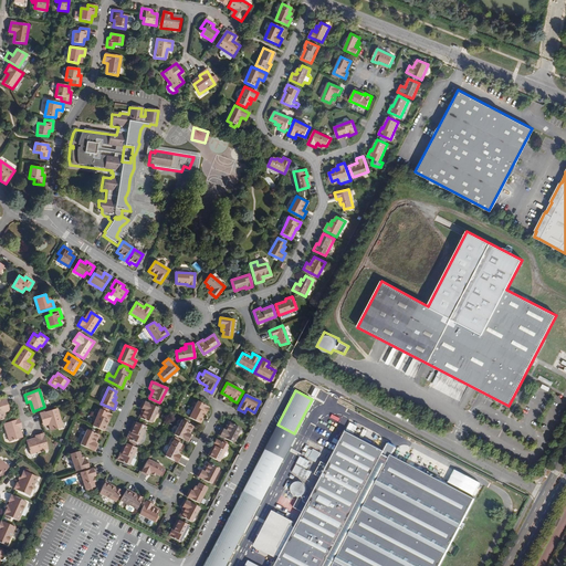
[(205,405),(206,402),(200,400),(199,401),(197,400),(188,418),(198,422),(203,412),(206,413),(209,407),(205,405)]
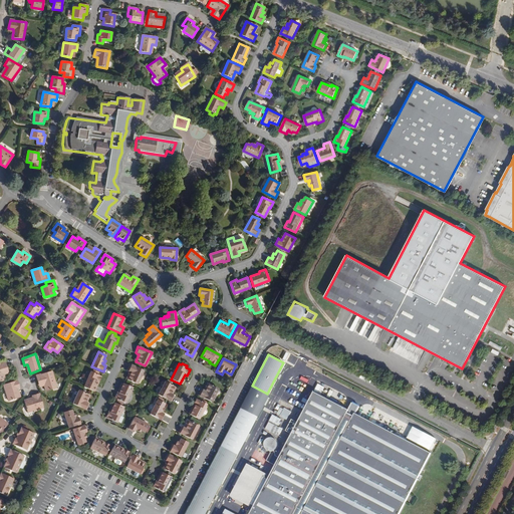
[(144,370),(130,364),(126,370),(129,371),(131,372),(127,379),(137,383),(144,370)]
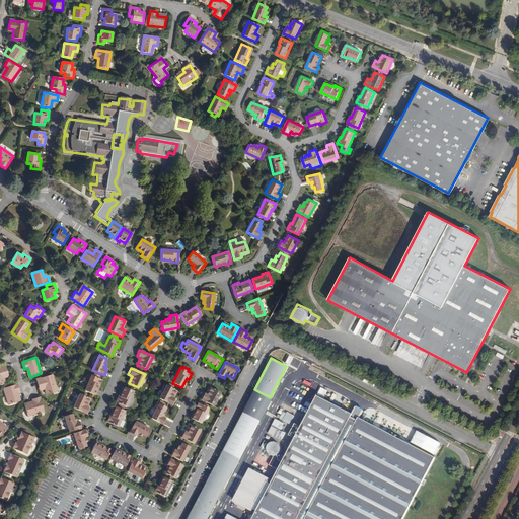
[(100,376),(94,373),(93,376),(91,375),(84,390),(93,394),(98,385),(99,385),(102,380),(98,378),(100,376)]
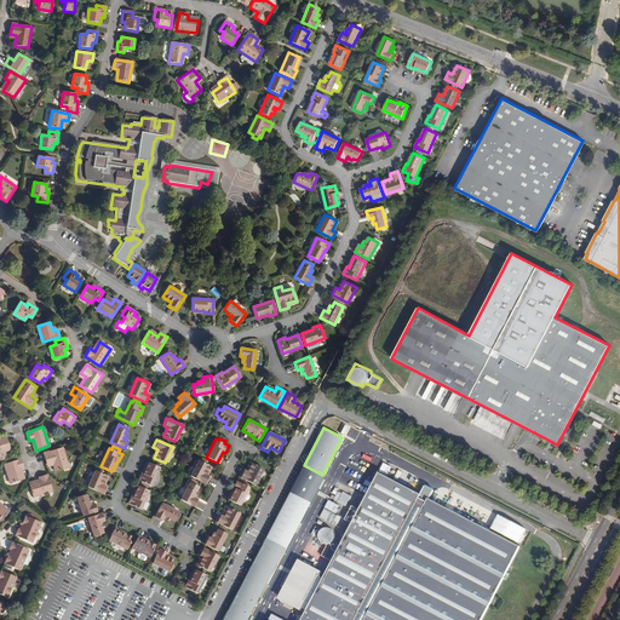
[(68,468),(62,447),(44,453),(46,463),(52,461),(53,464),(56,471),(68,468)]
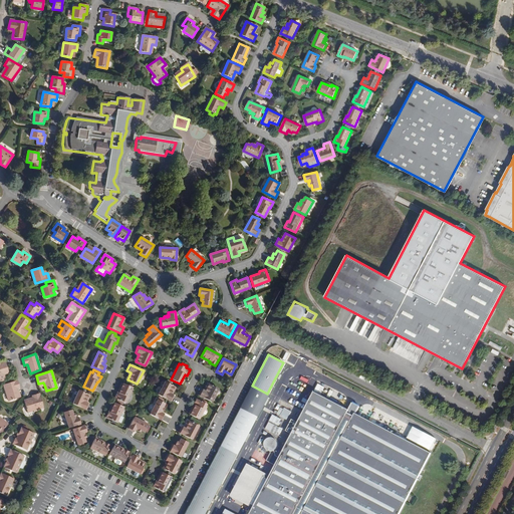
[(20,388),(18,380),(4,384),(9,401),(19,398),(16,389),(17,388),(20,388)]
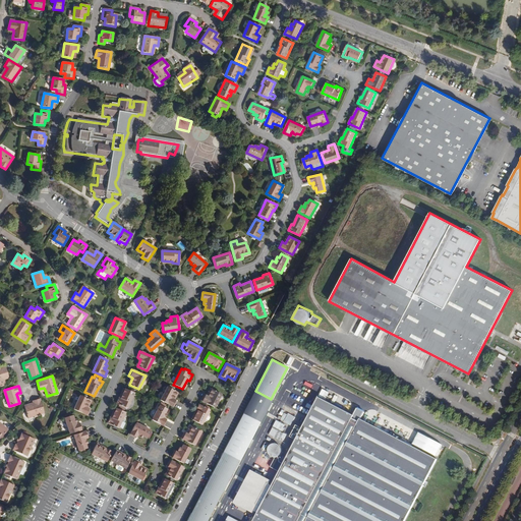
[(176,392),(167,387),(160,400),(173,407),(176,401),(175,400),(173,399),(176,392)]
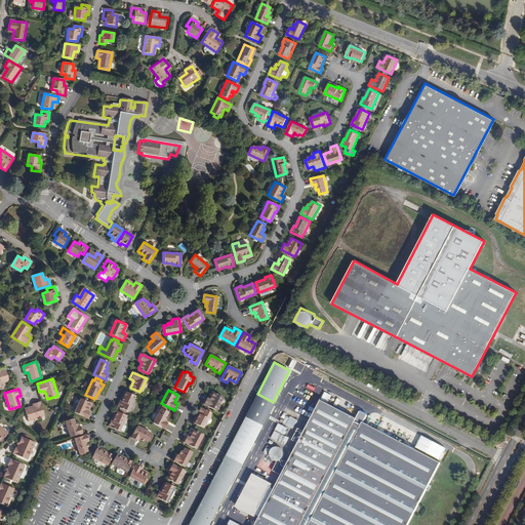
[(135,396),(125,392),(121,401),(120,400),(117,406),(128,411),(135,396)]
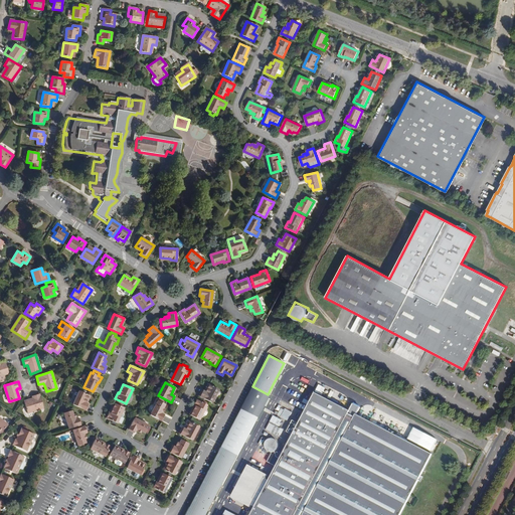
[(218,389),(209,384),(205,391),(203,390),(201,389),(198,396),(211,402),(218,389)]
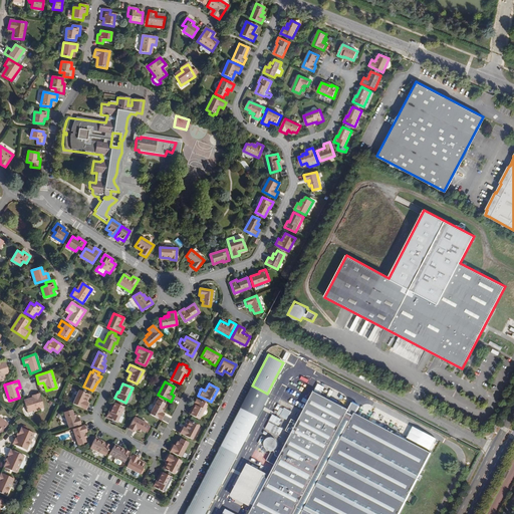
[(314,391),(321,395),(324,387),(318,383),(314,391)]
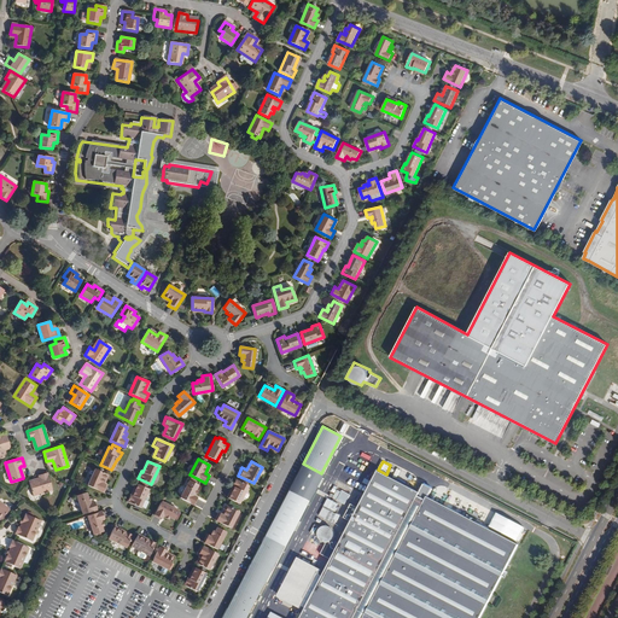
[(106,474),(94,468),(87,485),(104,493),(108,485),(105,484),(103,483),(106,474)]
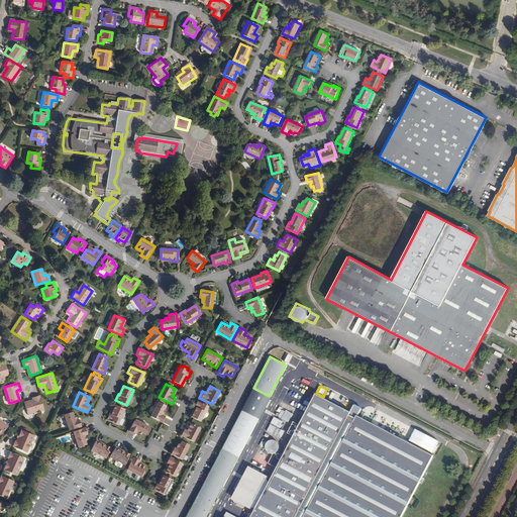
[(402,516),(434,456),(316,395),(251,516),(402,516)]
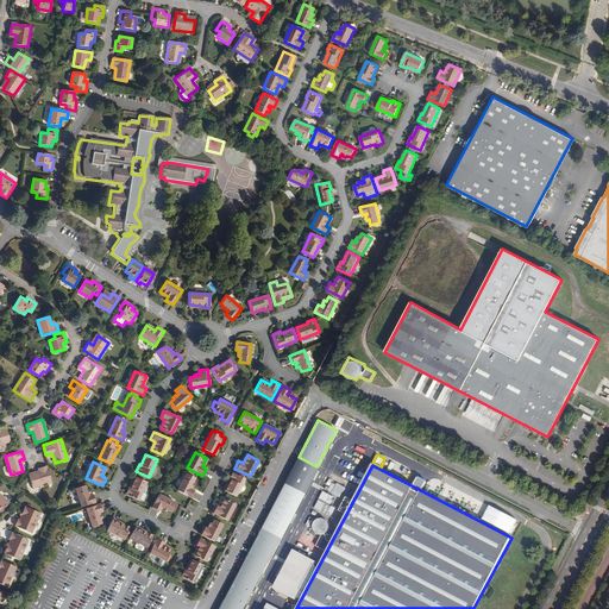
[(51,482),(46,466),(38,469),(38,471),(39,472),(29,476),(32,488),(51,482)]
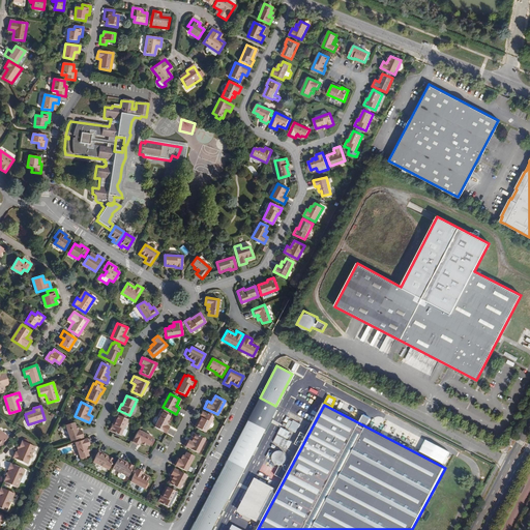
[(213,416),(202,411),(199,417),(201,417),(196,428),(205,433),(213,416)]
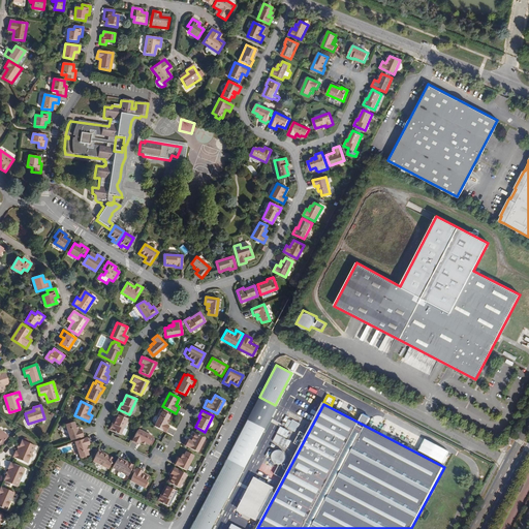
[(169,415),(161,411),(154,426),(165,432),(168,426),(166,425),(165,424),(166,423),(167,423),(168,421),(167,419),(169,415)]
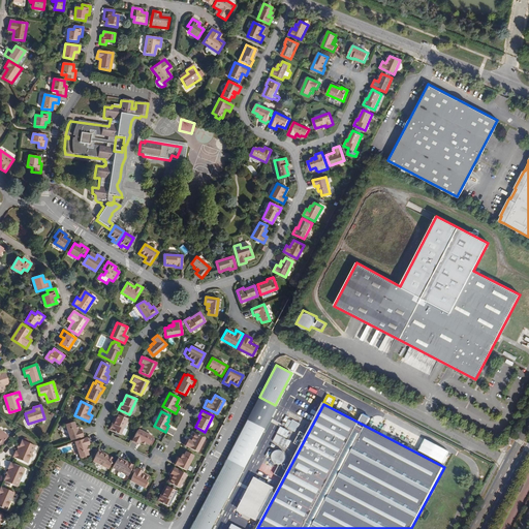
[(127,418),(118,414),(114,424),(112,424),(109,430),(120,434),(127,418)]
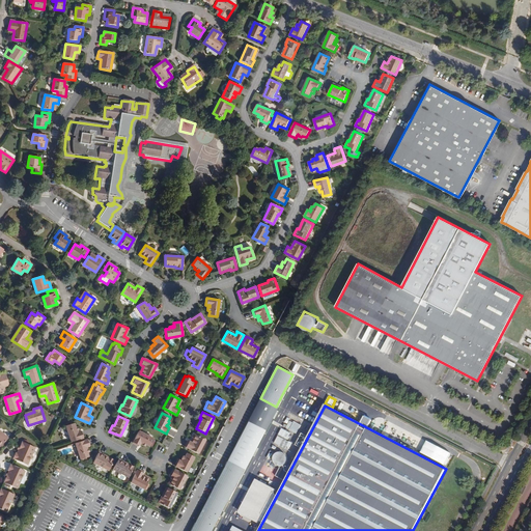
[(281,425),(297,434),(301,424),(285,417),(281,425)]
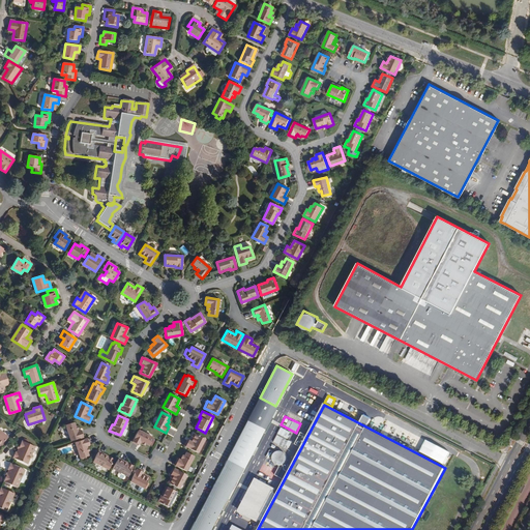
[(76,427),(74,422),(65,424),(70,441),(84,437),(81,430),(79,431),(77,432),(77,430),(78,429),(77,427),(76,427)]
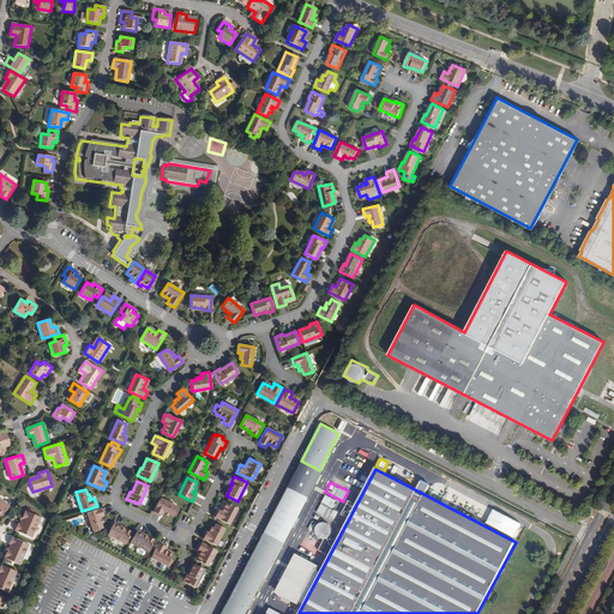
[(331,509),(336,500),(325,495),(317,511),(333,521),(338,512),(331,509)]
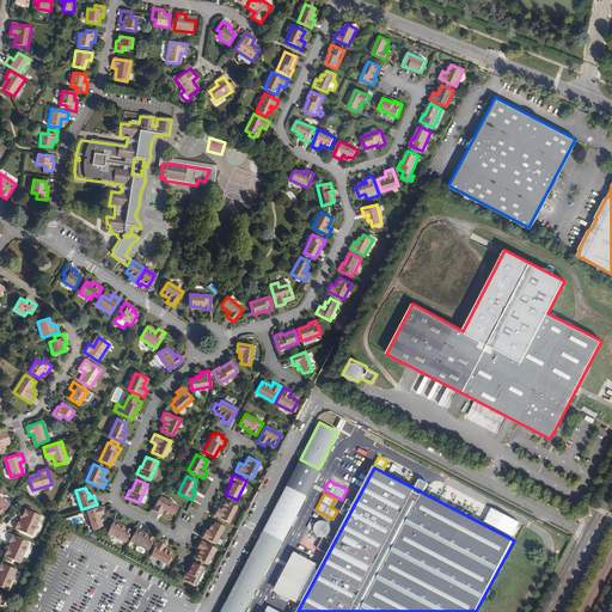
[(177,506),(159,496),(152,510),(159,514),(161,512),(161,509),(164,510),(163,513),(166,514),(167,512),(172,514),(177,506)]
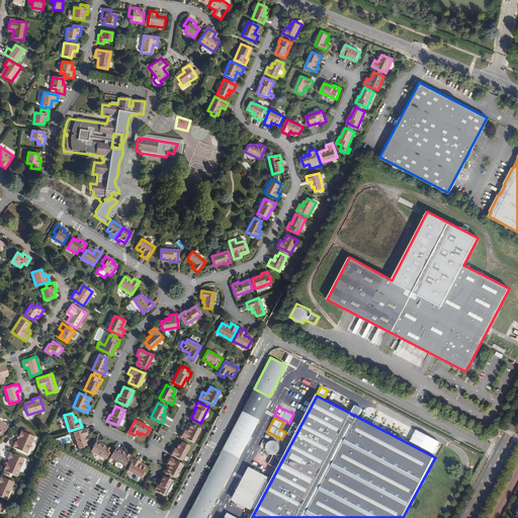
[(200,429),(190,424),(186,431),(184,430),(183,430),(180,436),(193,443),(200,429)]
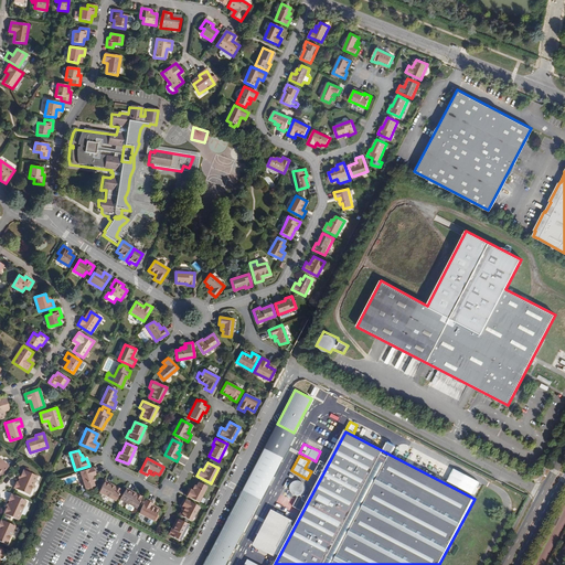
[(95,475),(93,467),(80,471),(85,489),(94,486),(93,481),(94,480),(94,477),(92,478),(92,476),(93,476),(95,475)]
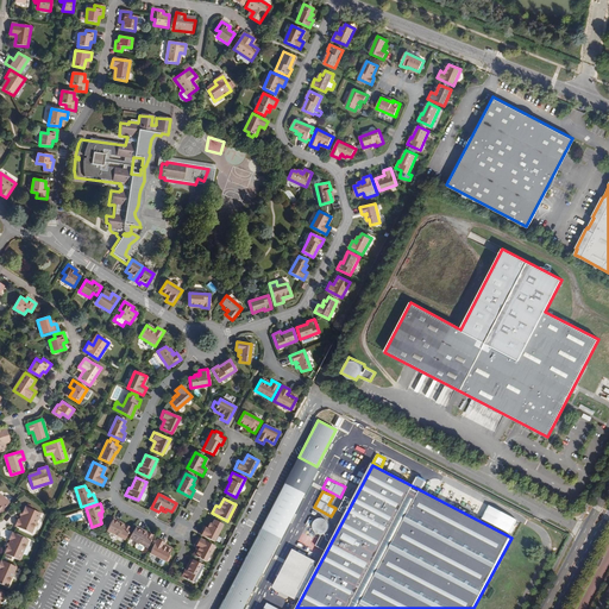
[(39,513),(24,507),(22,513),(20,516),(18,520),(17,519),(13,526),(30,533),(39,513)]
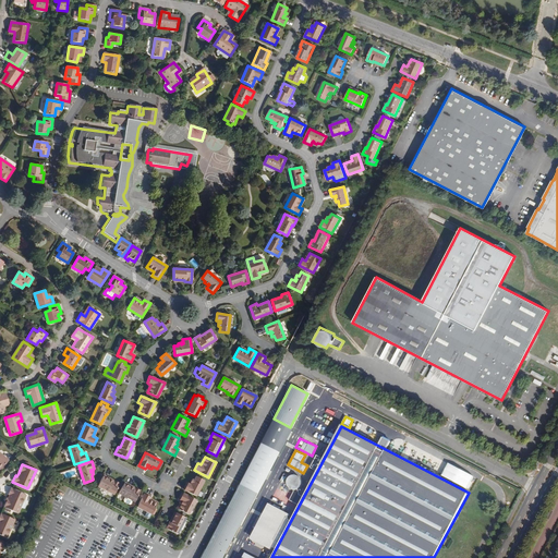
[(112,482),(102,476),(97,486),(113,495),(120,483),(113,480),(112,482)]
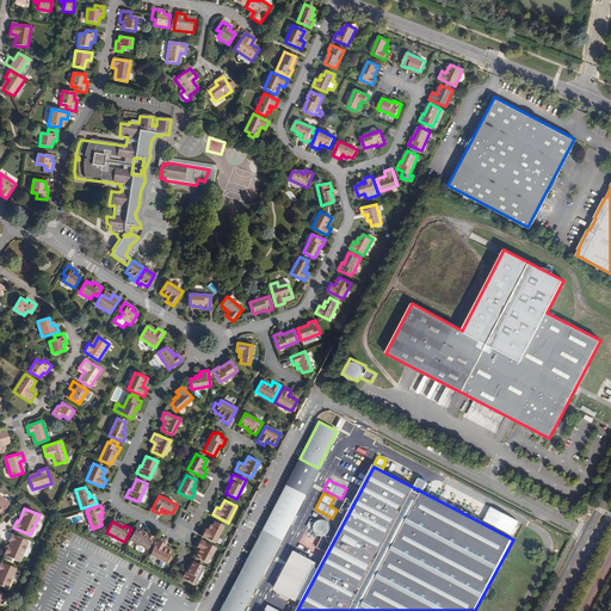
[(223,525),(215,522),(211,526),(210,525),(208,528),(210,529),(209,531),(208,530),(204,529),(201,536),(214,543),(223,525)]
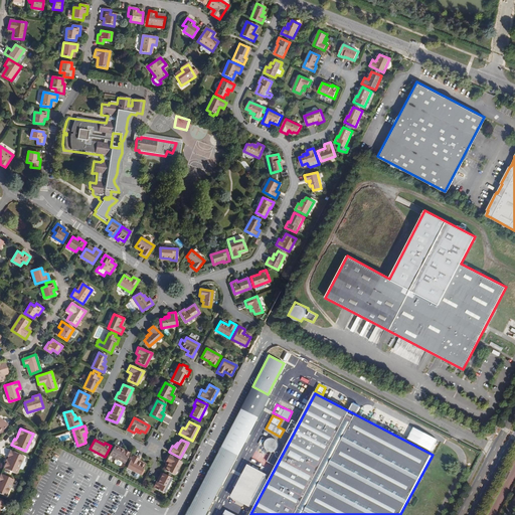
[(123,451),(114,447),(109,456),(124,463),(130,453),(124,450),(123,451)]
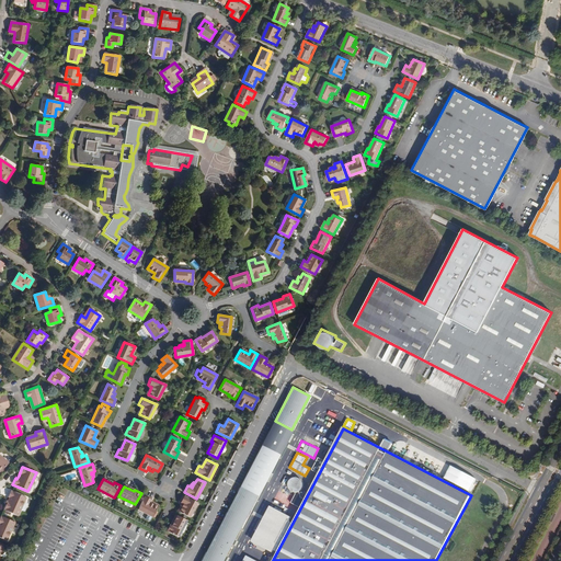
[(240,487),(201,560),(222,560),(256,495),(240,487)]
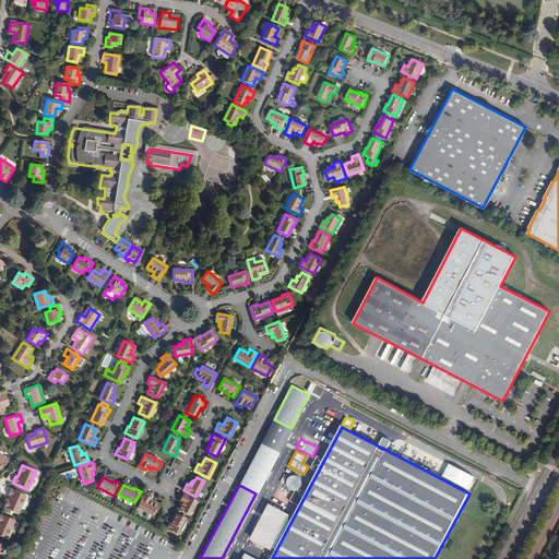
[(26,495),(11,488),(9,494),(10,495),(8,499),(7,501),(4,507),(18,513),(26,495)]
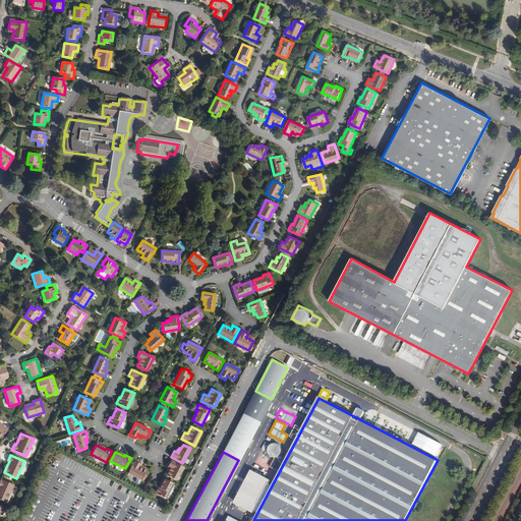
[(140,463),(134,460),(127,473),(141,480),(147,470),(138,466),(139,464),(140,463)]
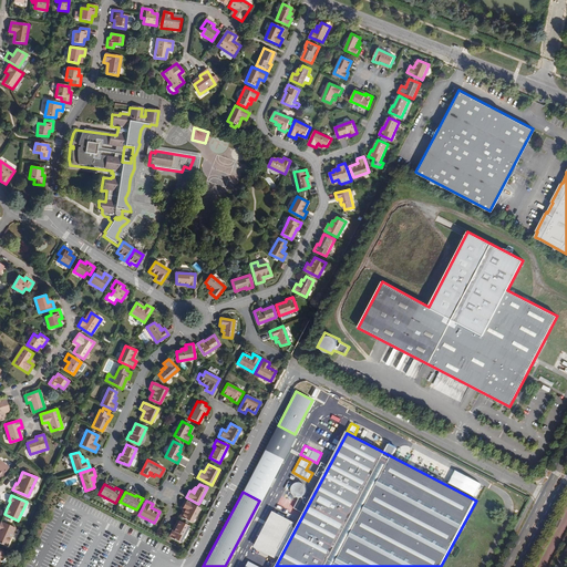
[(199,508),(185,501),(182,507),(183,508),(185,509),(181,517),(192,523),(199,508)]
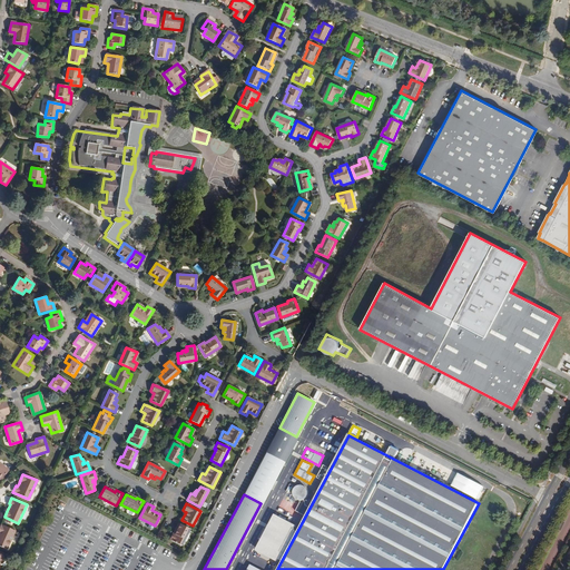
[(295,528),(273,517),(255,551),(276,562),(295,528)]
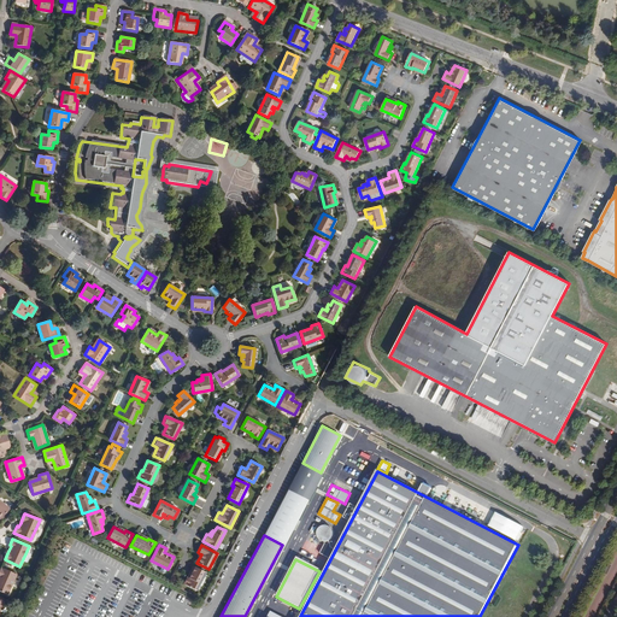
[(205,573),(194,566),(189,579),(187,577),(183,585),(197,591),(205,573)]
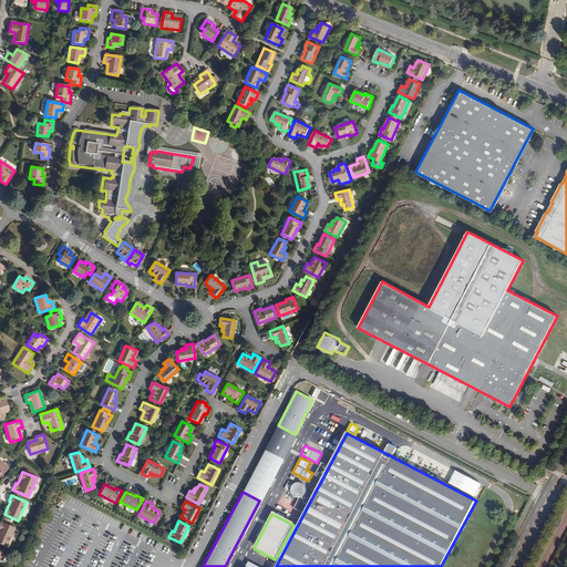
[(14,527),(1,522),(0,523),(0,542),(6,545),(14,527)]
